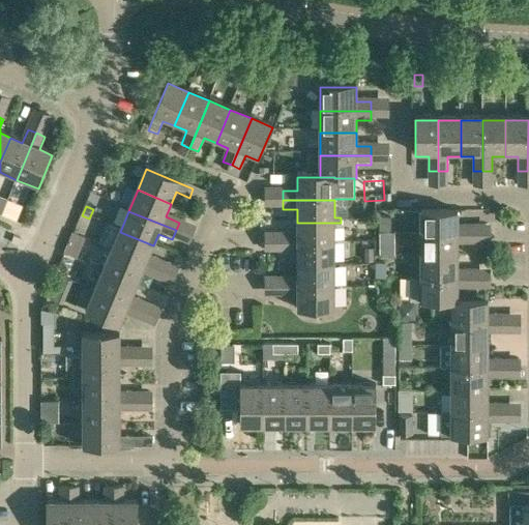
[(421,213),(420,237),(472,237),(472,228),(458,228),(458,214),(421,213)]
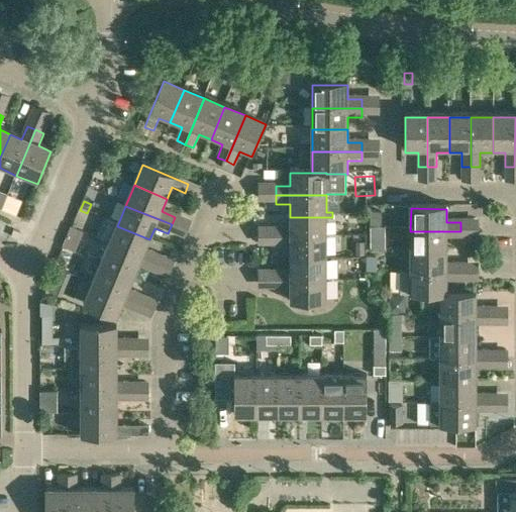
[(371,229),(382,229),(382,215),(371,215),(371,229)]
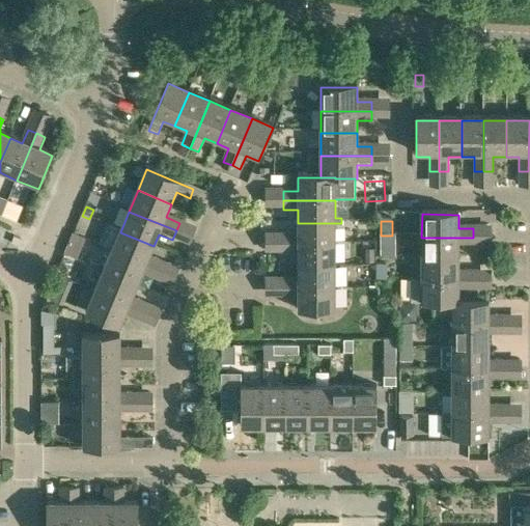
[(284,237),(283,246),(335,246),(335,226),(341,226),(341,223),(298,223),(298,237),(284,237)]
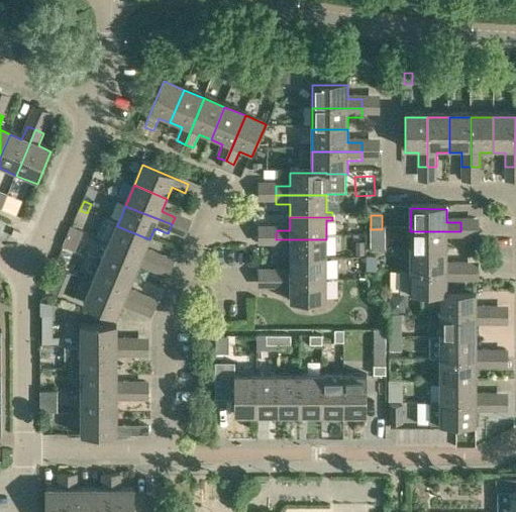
[(117,226),(109,246),(155,266),(158,257),(145,251),(149,239),(117,226)]
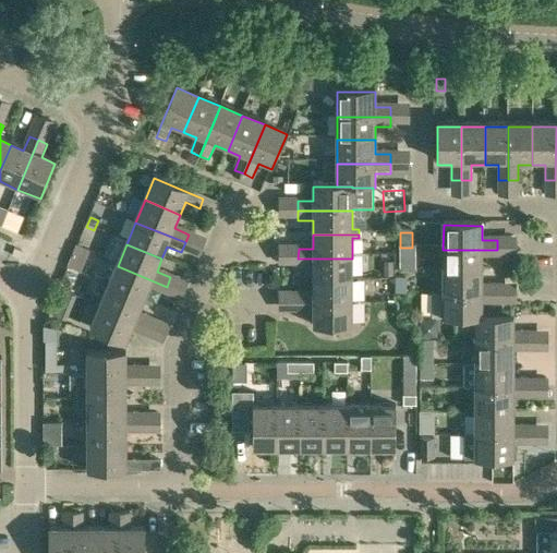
[(84,268),(91,254),(89,254),(77,249),(75,254),(72,262),(72,263),(84,268)]
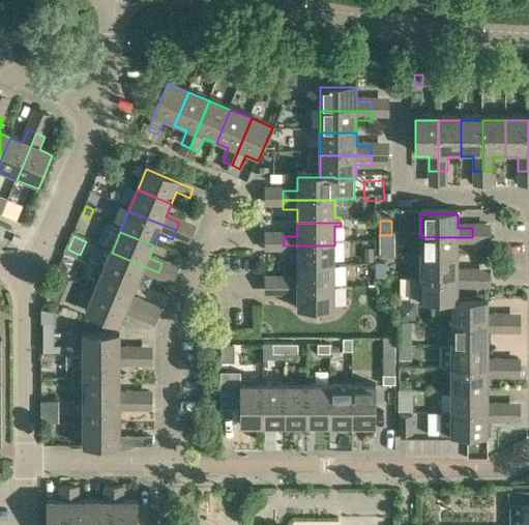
[(472,237),(420,237),(421,259),(458,260),(458,246),(472,246),(472,237)]
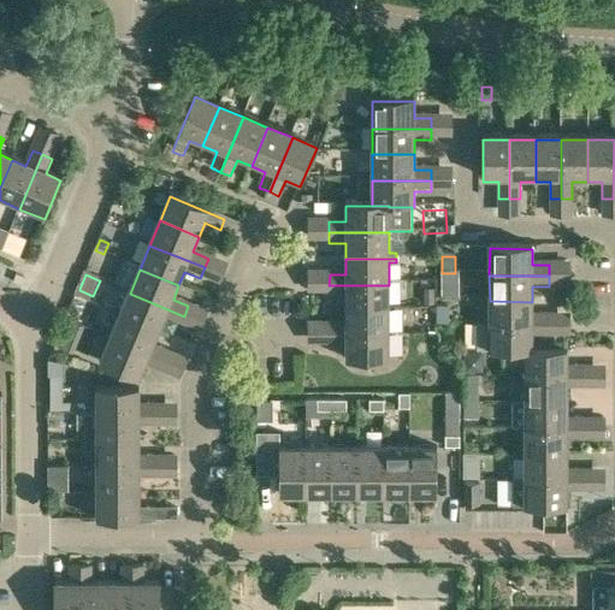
[(309,292),(308,279),(284,282),(285,295),(309,292)]
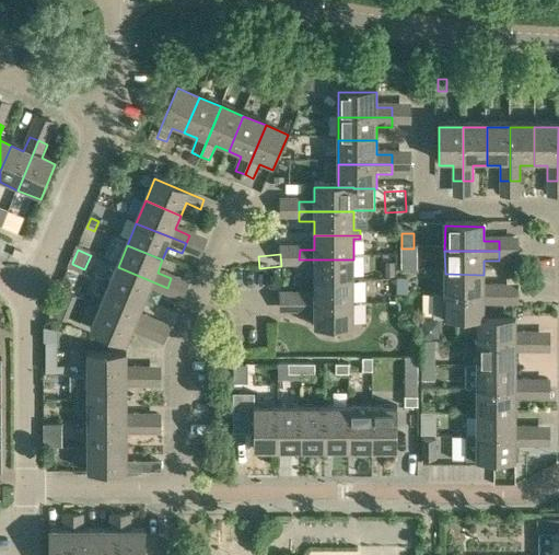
[(353,259),(299,259),(299,269),(314,269),(314,282),(353,282),(353,259)]
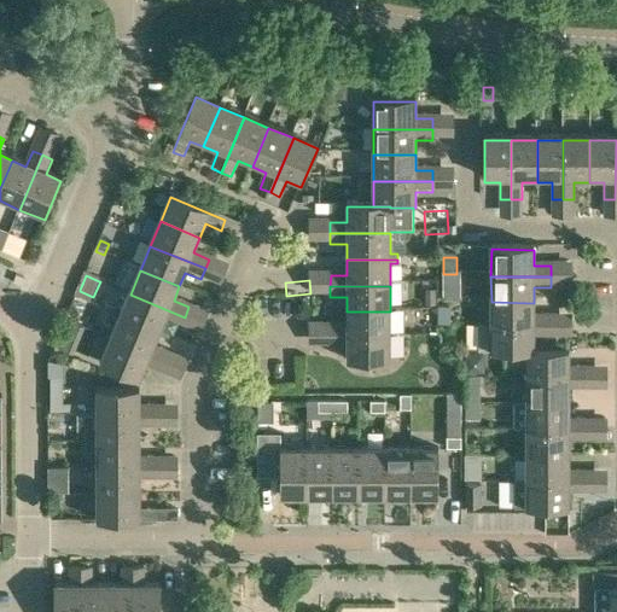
[(131,295),(120,319),(159,334),(166,320),(181,327),(185,318),(131,295)]
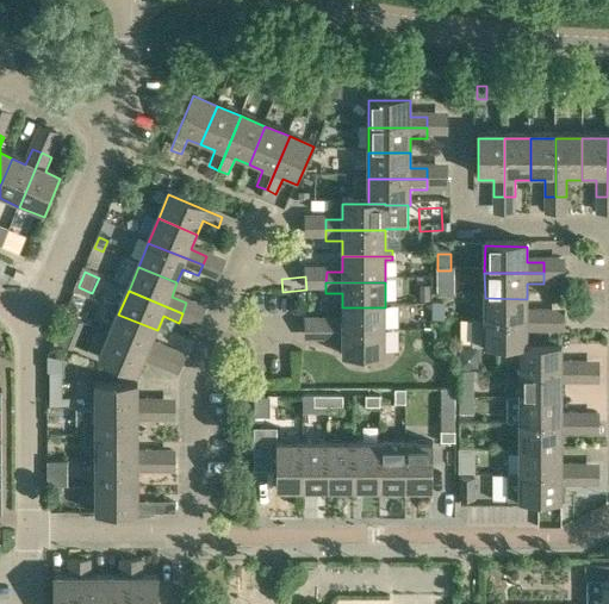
[(420,291),(420,307),(432,307),(432,291),(420,291)]
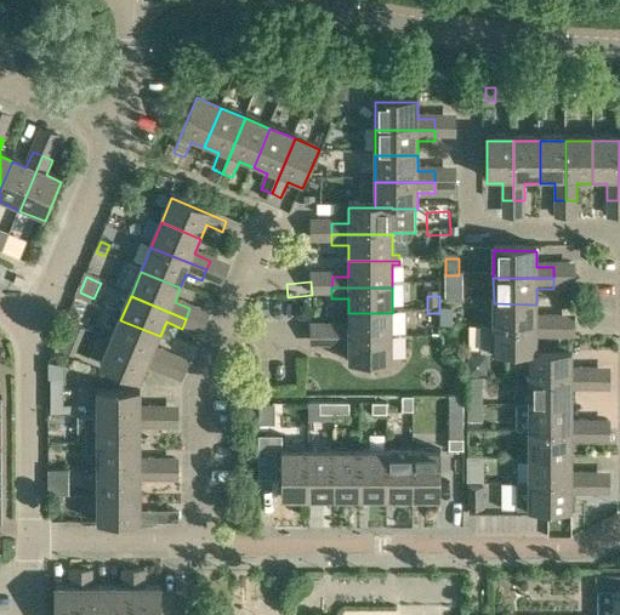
[(494,303),(494,330),(553,330),(553,320),(536,319),(536,305),(494,303)]
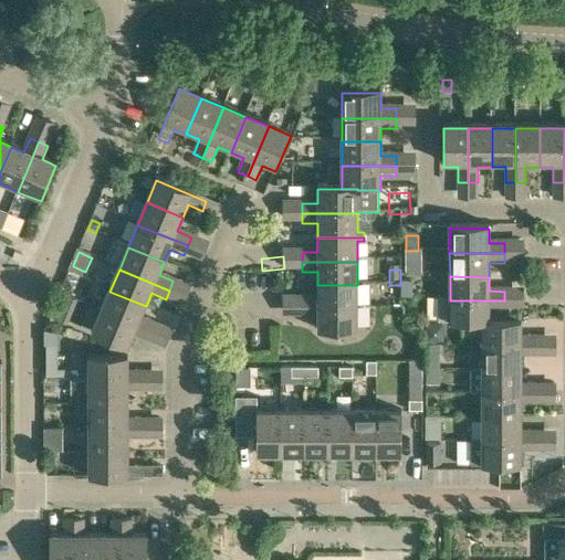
[(303,299),(302,309),(357,309),(357,285),(317,285),(317,299),(303,299)]
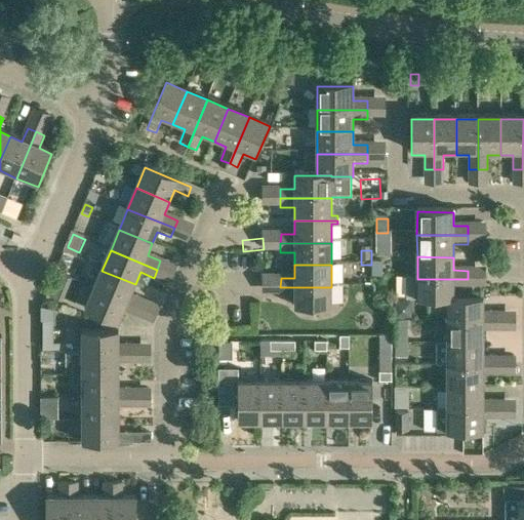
[(102,271),(93,291),(139,311),(144,302),(130,296),(135,284),(102,271)]
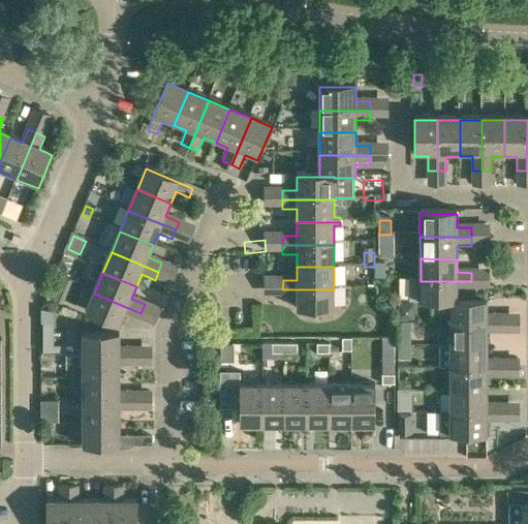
[(73,283),(57,277),(52,288),(54,289),(63,294),(68,296),(73,283)]
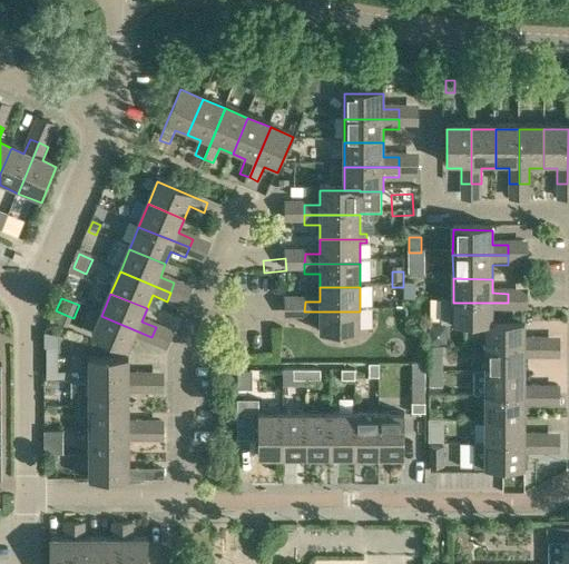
[(442,327),(453,327),(486,327),(492,327),(492,326),(492,313),(508,313),(508,303),(453,303),(442,303),(442,327)]
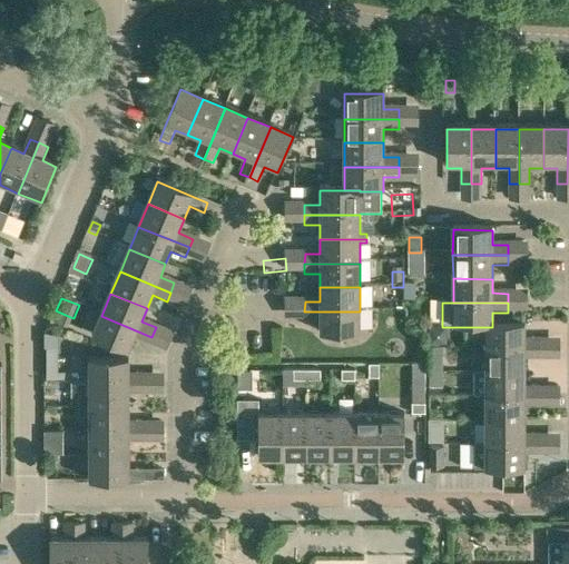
[(360,312),(304,312),(304,322),(320,322),(320,336),(360,336),(360,312)]
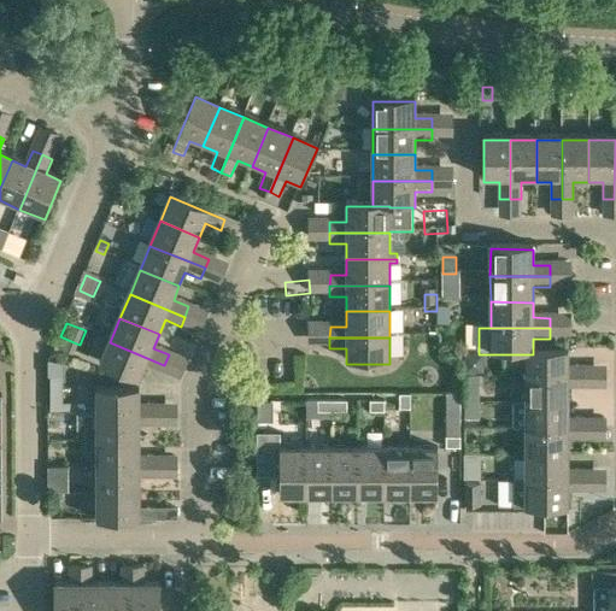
[(164,365),(110,342),(100,366),(139,383),(145,368),(160,375),(164,365)]
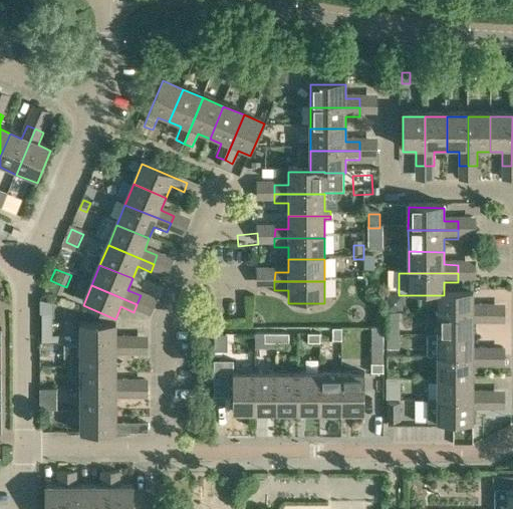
[(438,295),(438,316),(487,316),(487,307),(473,308),(473,294),(444,294),(444,295),(438,295)]
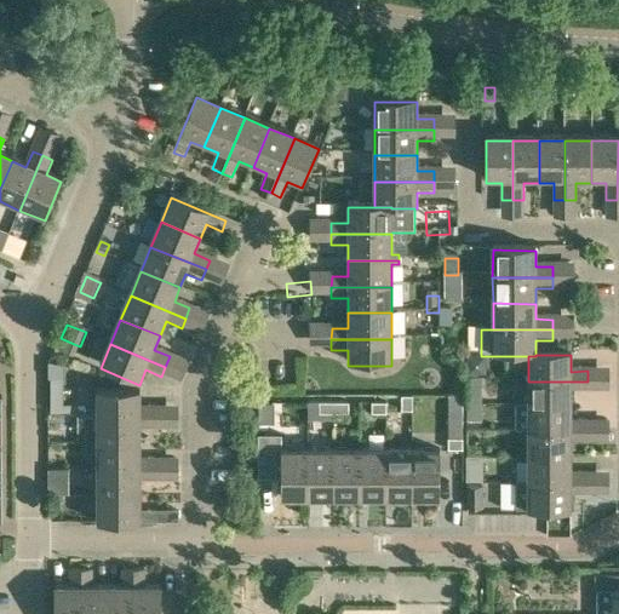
[(528,382),(528,408),(571,408),(571,392),(588,392),(588,382),(528,382)]
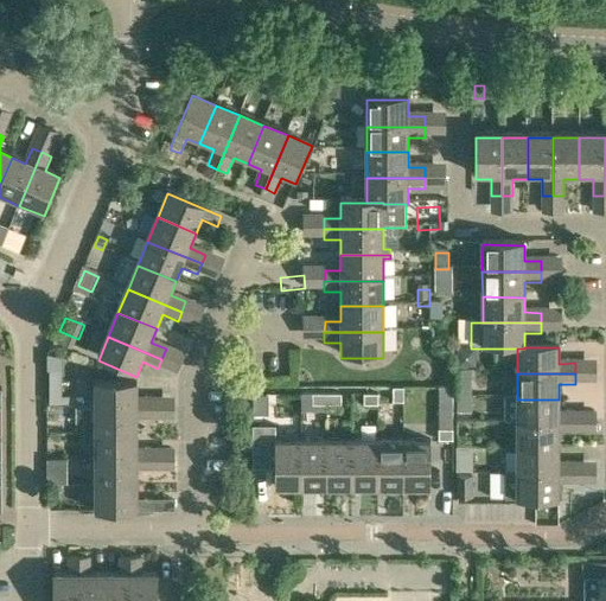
[(95,385),(95,411),(153,411),(153,401),(136,402),(136,385),(95,385)]
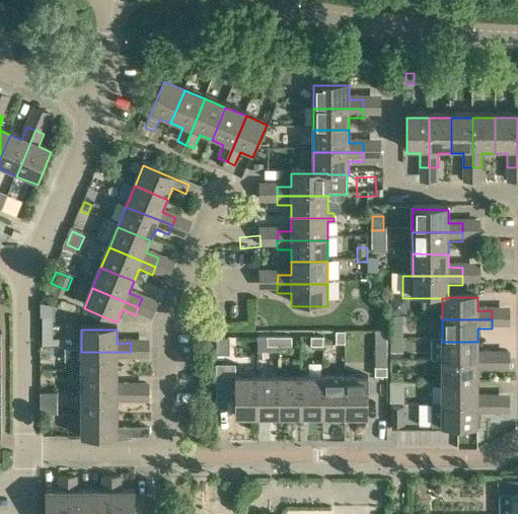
[(337,335),(337,347),(346,347),(346,335),(337,335)]
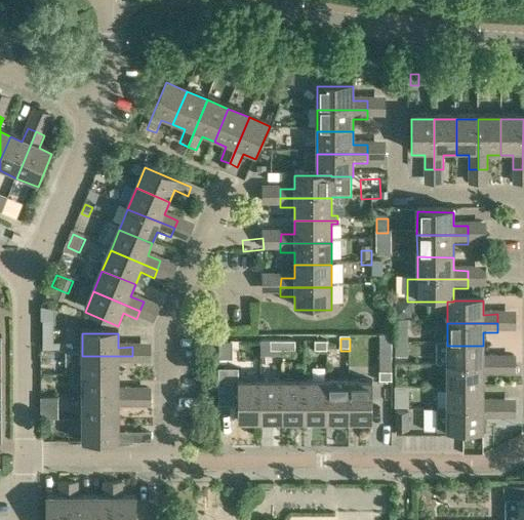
[(42,354),(52,354),(52,347),(52,343),(42,343),(42,354)]
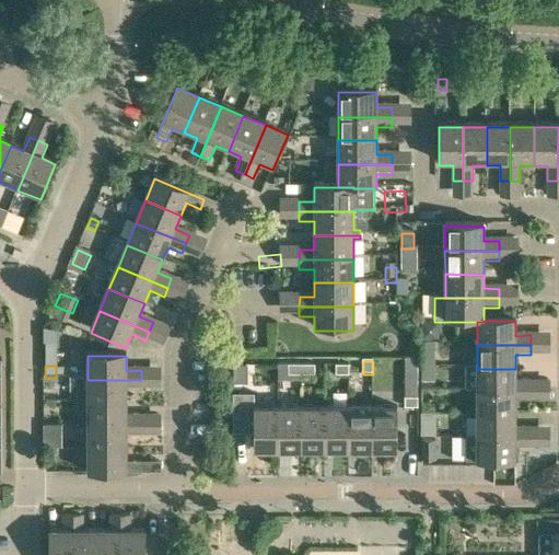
[(289,367),(289,378),(302,378),(302,367),(289,367)]
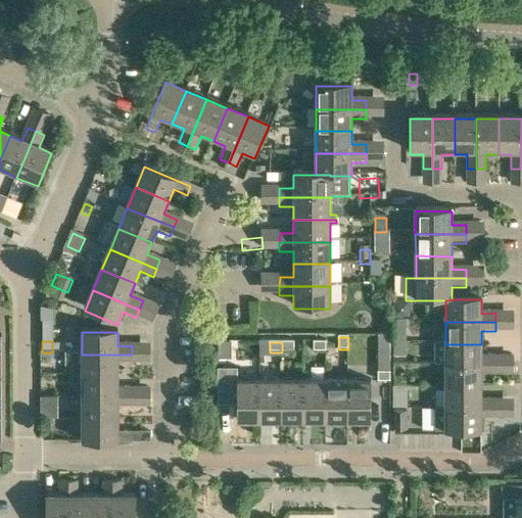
[(282,342),(282,352),(295,352),(295,342),(282,342)]
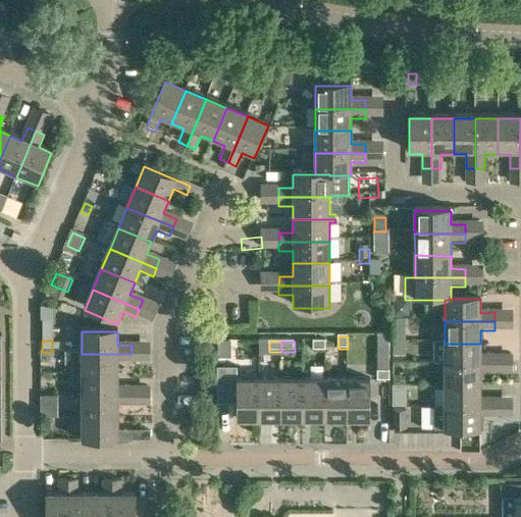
[(325,342),(313,342),(313,352),(325,352),(325,342)]
